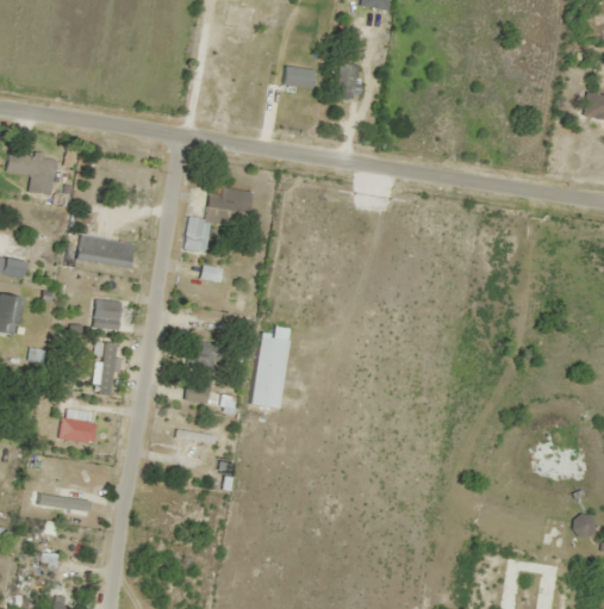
[(354,98),(359,64),(340,62),(335,95),(354,98)]
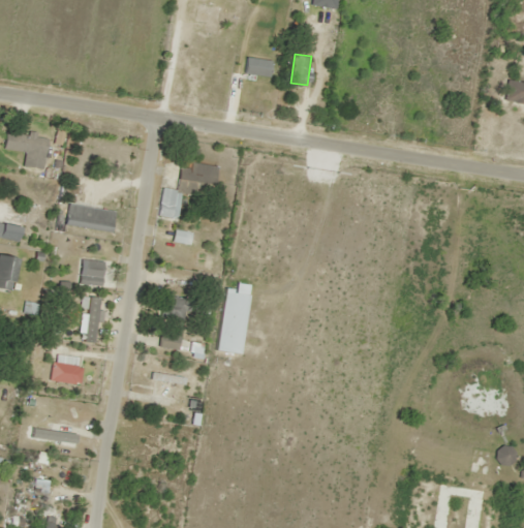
[(274,59),(248,56),(246,73),(272,76),(274,59)]
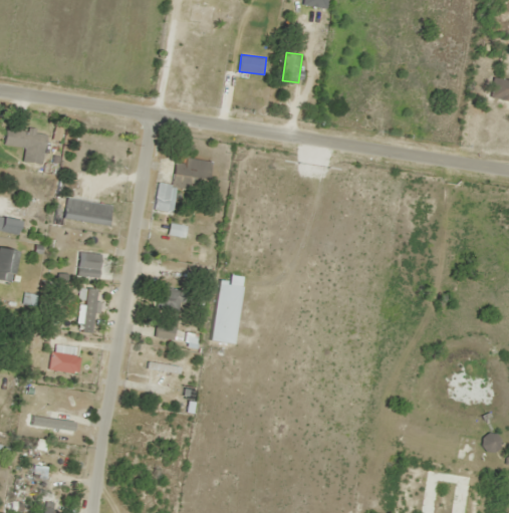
[(508,78),(494,77),(492,97),(508,99),(508,78)]
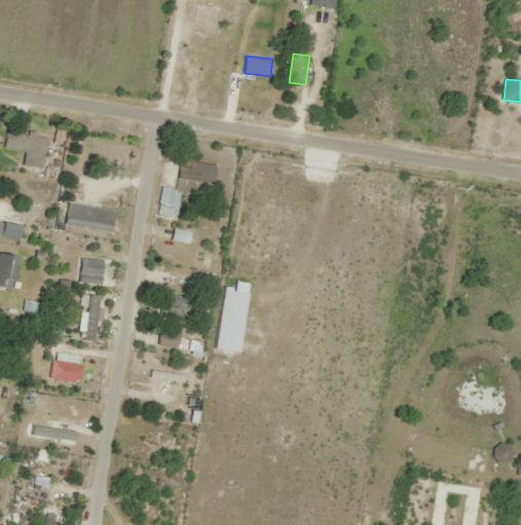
[(5,147),(27,150),(25,165),(45,169),(49,136),(7,129),(5,147)]
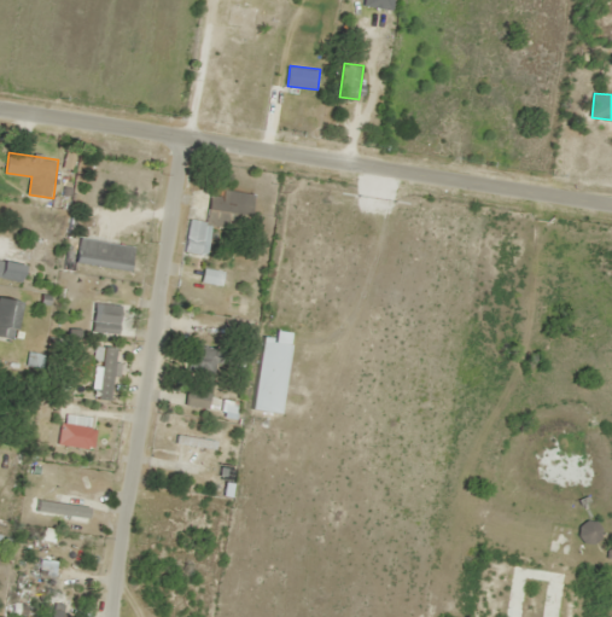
[(209,221),(191,219),(187,251),(210,255),(215,222),(252,227),(257,193),(214,187),(209,221)]
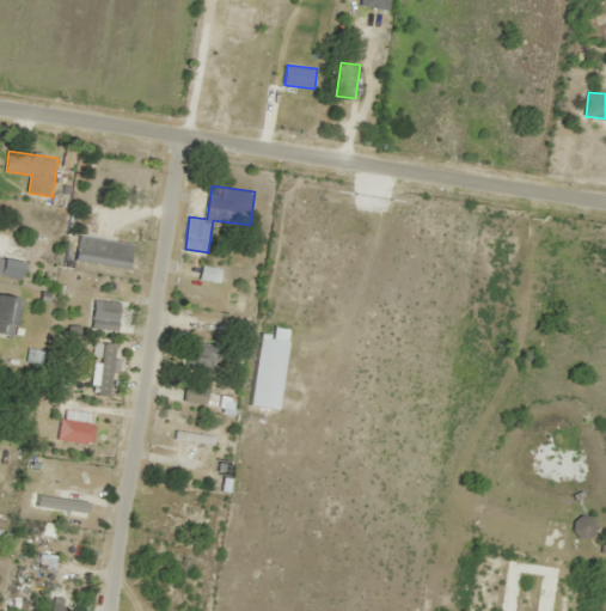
[(134,244),(81,236),(78,261),(130,268),(134,244)]
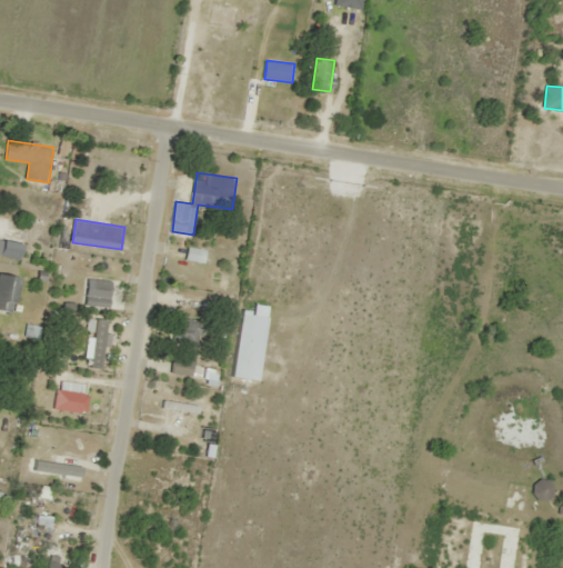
[(24,245),(0,239),(0,256),(22,260),(24,245)]
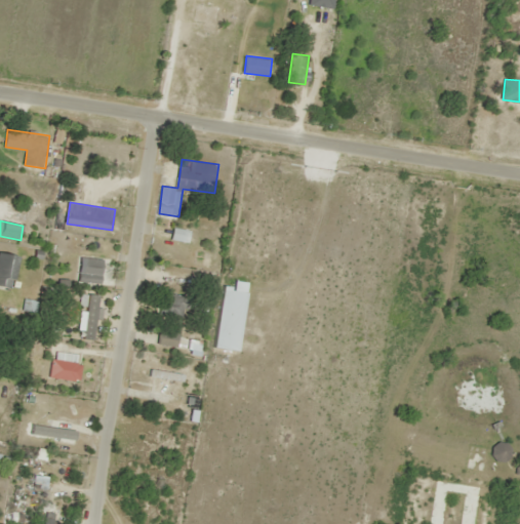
[(0,287),(13,289),(17,256),(0,254),(0,287)]
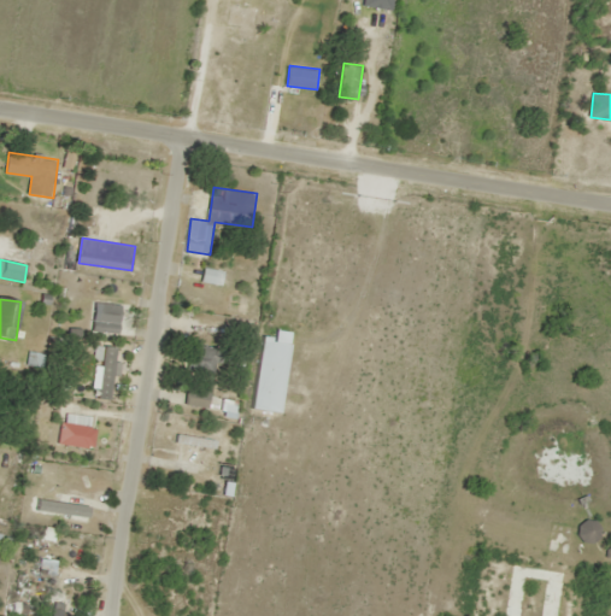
[(101,327),(118,329),(121,305),(104,303),(101,327)]
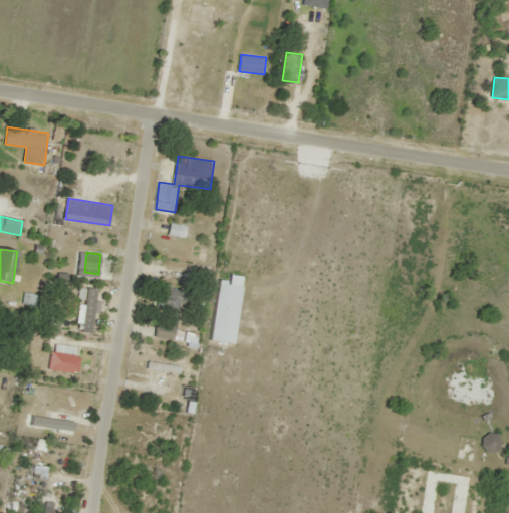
[(91,333),(98,289),(88,287),(82,331),(91,333)]
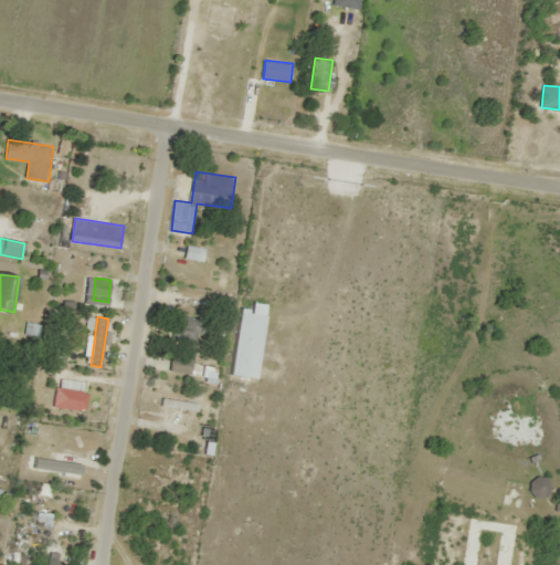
[(211,316),(176,316),(176,341),(201,341),(201,332),(211,332),(211,316)]
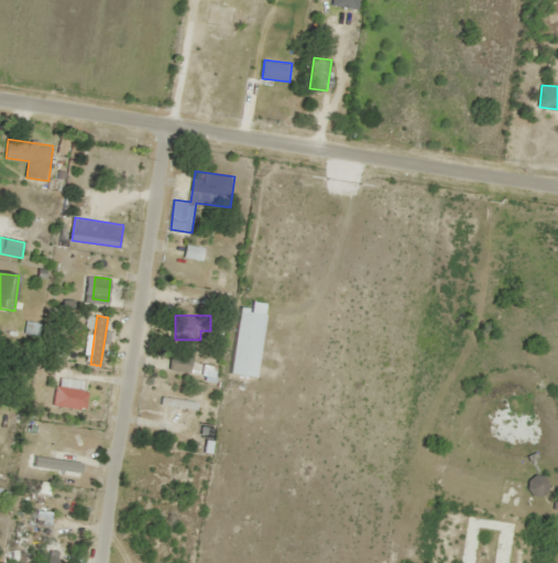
[(190,374),(197,355),(177,347),(171,366),(190,374)]
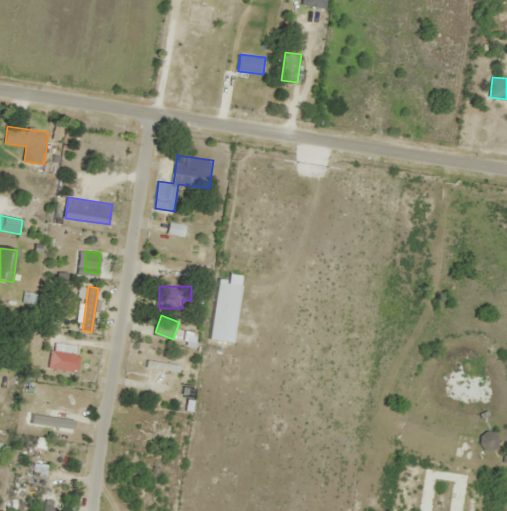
[(80,369),(80,352),(51,352),(52,370),(80,369)]
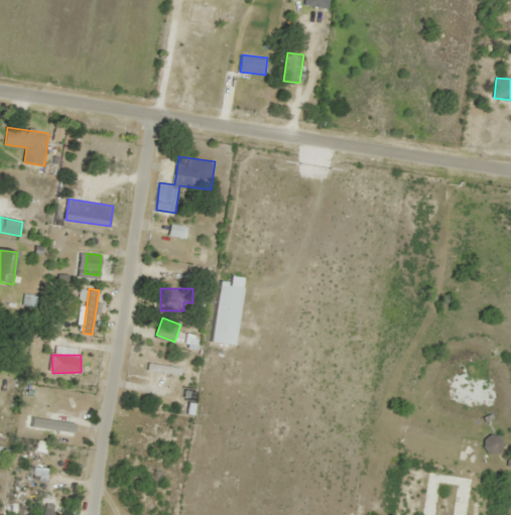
[(72,431),(74,421),(40,414),(38,424),(72,431)]
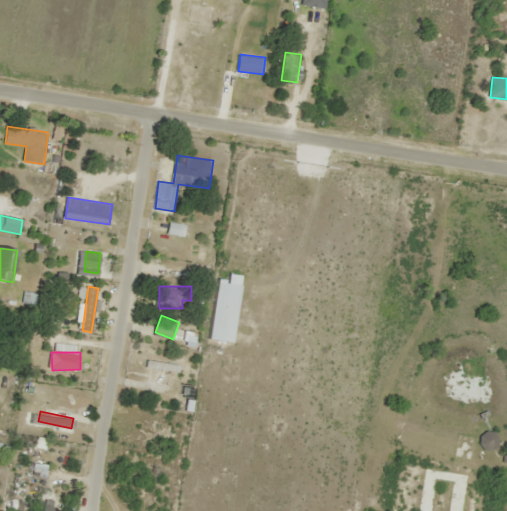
[(496,451),(499,432),(483,430),(480,448),(496,451)]
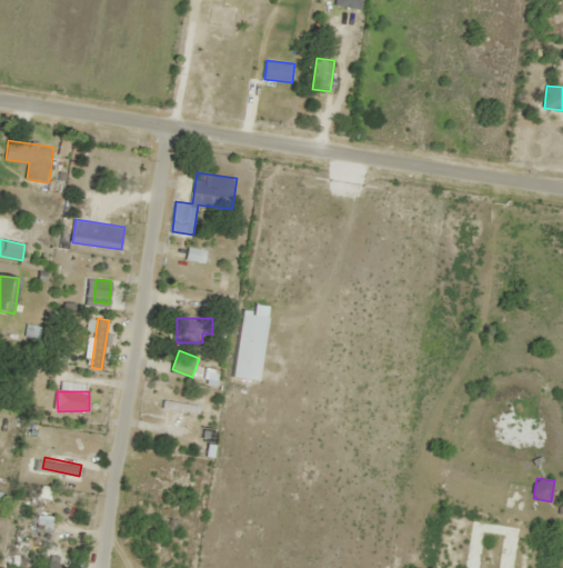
[(51,531),(52,516),(40,515),(39,529),(51,531)]
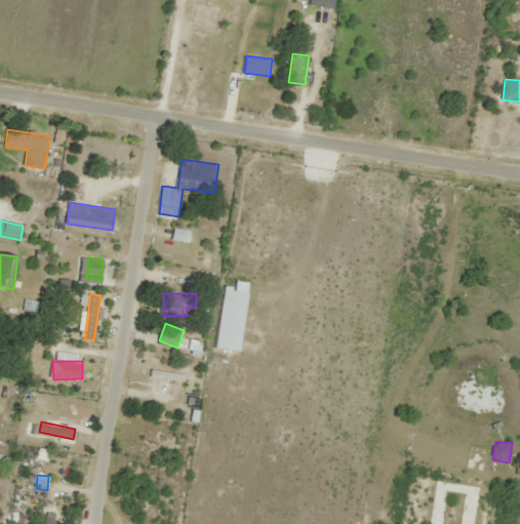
[(44,523),(55,523),(60,515),(49,512),(44,523)]
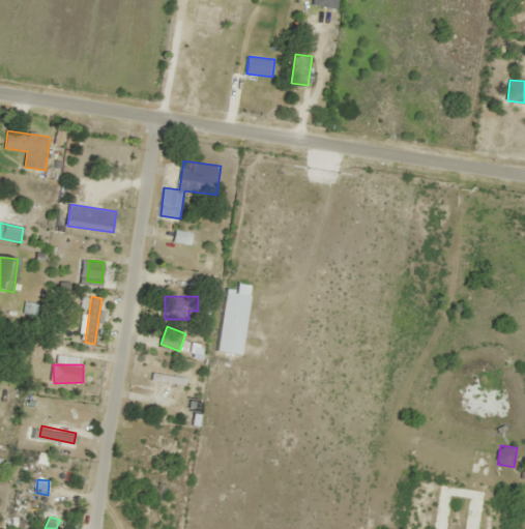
[(12,528),(22,528),(24,519),(13,518),(12,528)]
